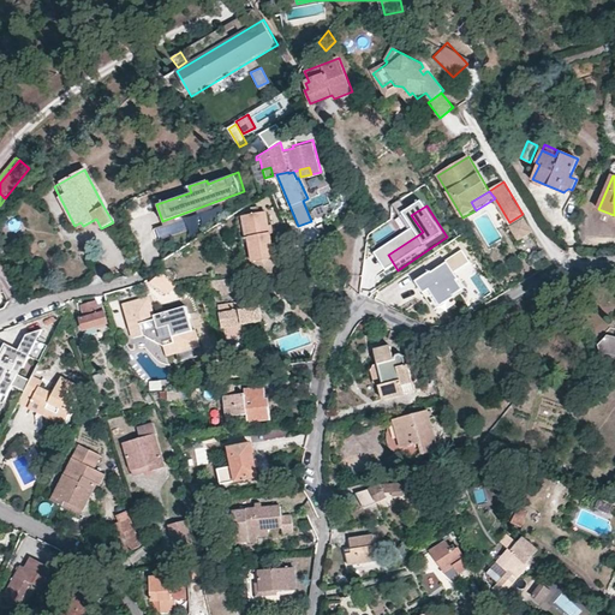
[(242,216),(246,238),(249,238),(254,262),(274,258),(266,213),(260,214),(258,207),(251,208),(252,215),(242,216)]
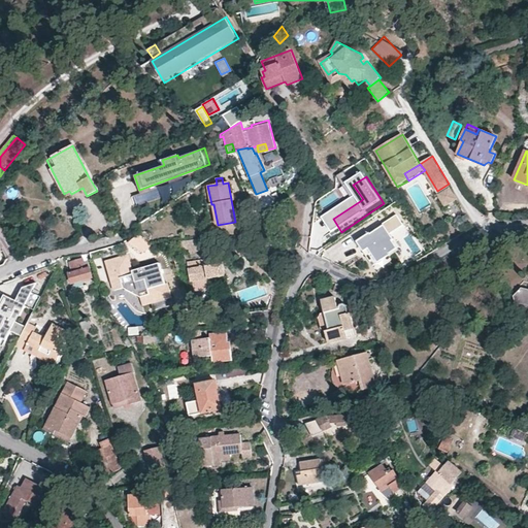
[(460,202),(453,190),(440,197),(449,209),(460,202)]
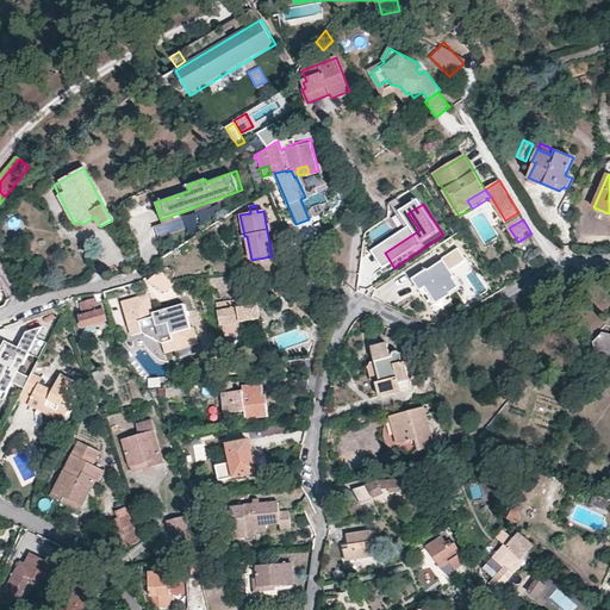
[(275,272),(272,256),(261,257),(265,274),(275,272)]
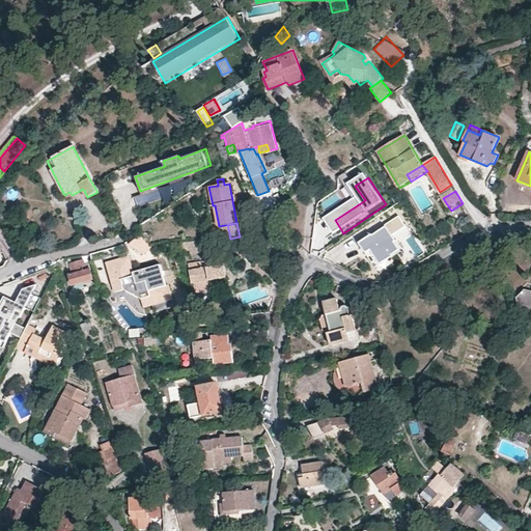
[(366,253),(370,250),(380,264),(393,255),(393,254),(399,250),(395,242),(396,241),(387,226),(373,235),(372,234),(359,243),(366,253)]
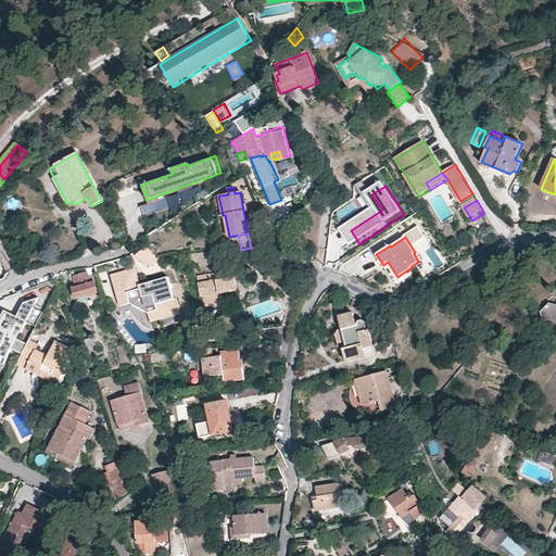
[(151,266),(159,260),(147,248),(135,256),(151,266)]
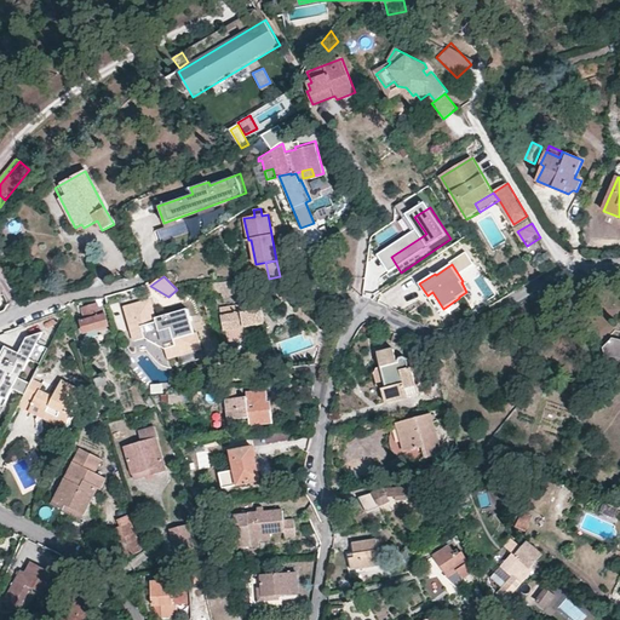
[(227,292),(225,282),(212,283),(213,293),(227,292)]
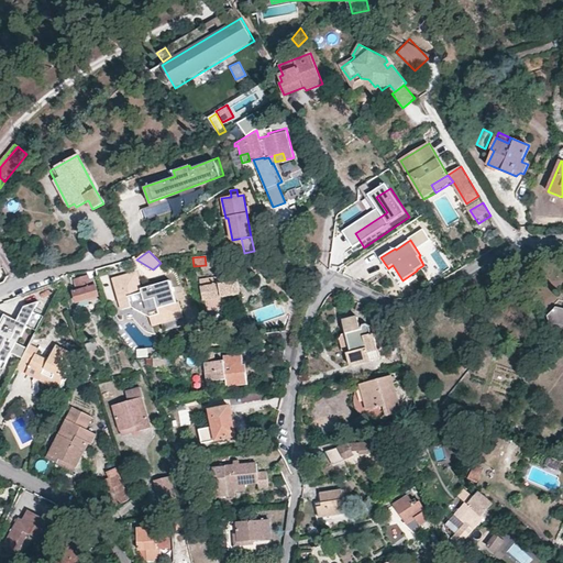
[(393,265),(388,268),(399,285),(404,283),(403,280),(393,265)]
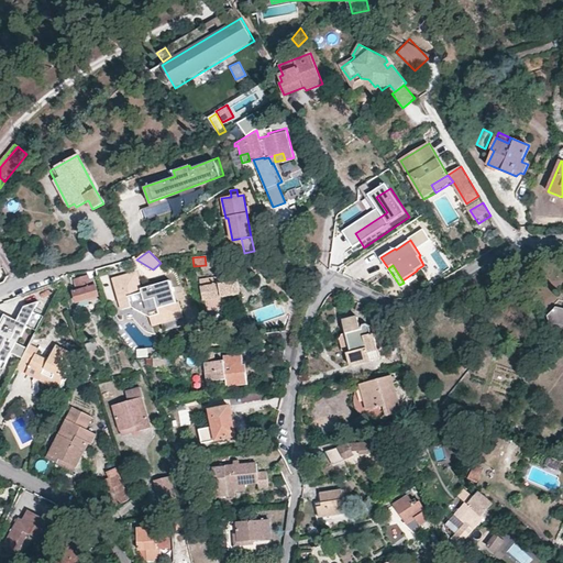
[(130,297),(132,306),(151,317),(161,313),(163,318),(170,316),(172,319),(183,317),(179,301),(163,306),(157,285),(152,286),(153,289),(143,291),(142,288),(138,272),(114,278),(121,299),(130,297)]
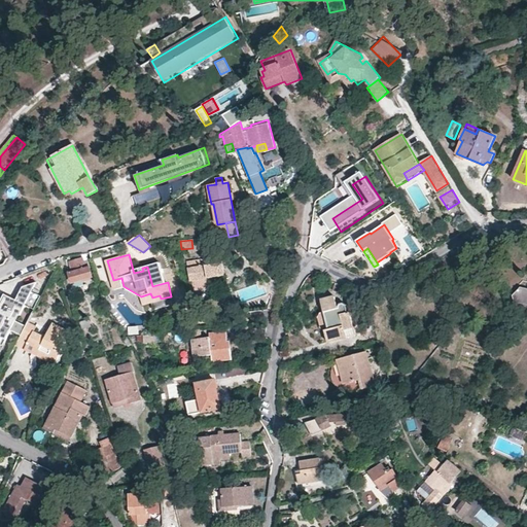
[(216,284),(215,277),(224,276),(221,255),(186,261),(190,281),(192,281),(194,288),(216,284)]
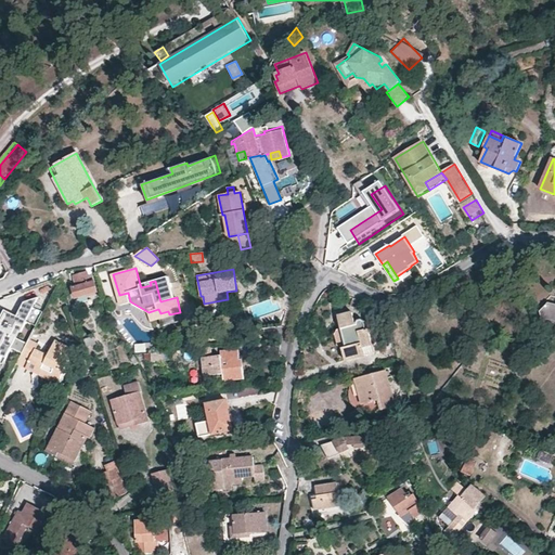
[(86,272),(74,275),(76,287),(72,288),(75,298),(97,292),(91,274),(87,275),(86,272)]
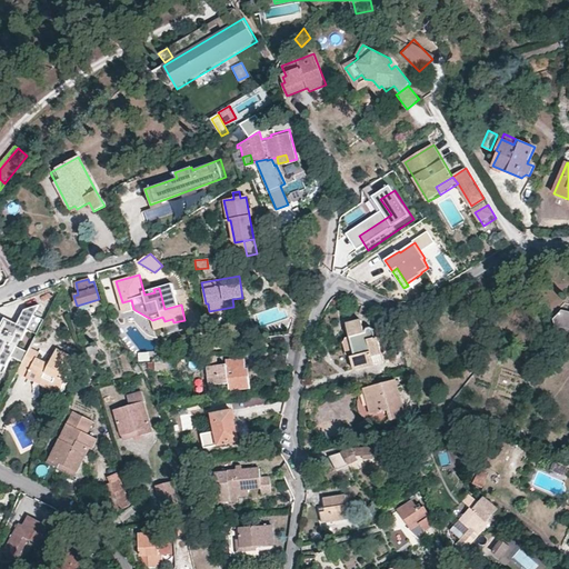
[(173,283),(162,287),(172,292),(179,301),(173,283)]
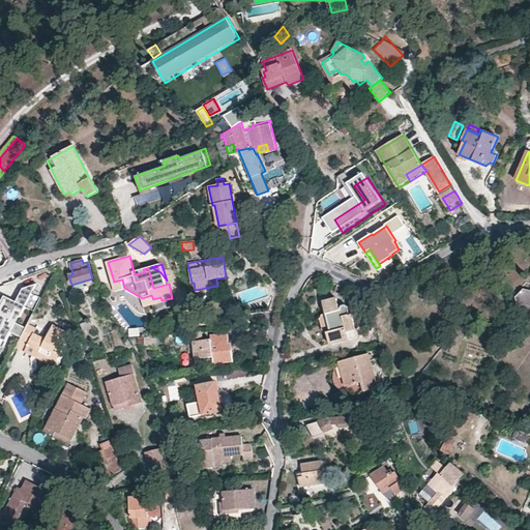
[(124,288),(122,280),(114,282),(116,290),(124,288)]
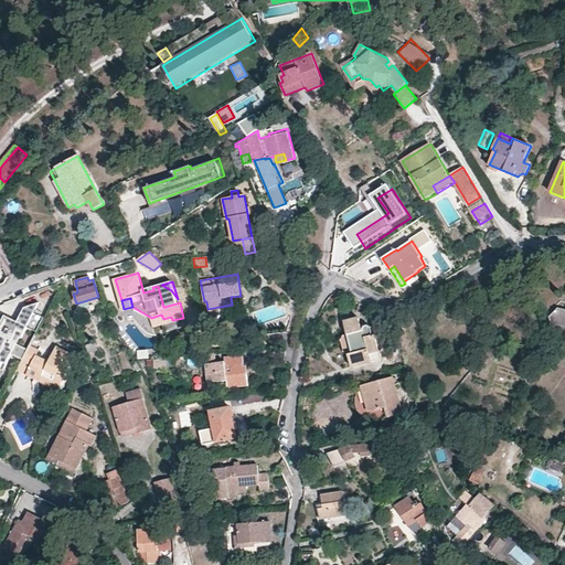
[(39,302),(24,308),(17,322),(6,316),(0,324),(0,365),(4,369),(12,354),(22,360),(28,350),(17,344),(20,338),(21,338),(27,327),(36,332),(41,321),(43,318),(33,313),(39,302)]
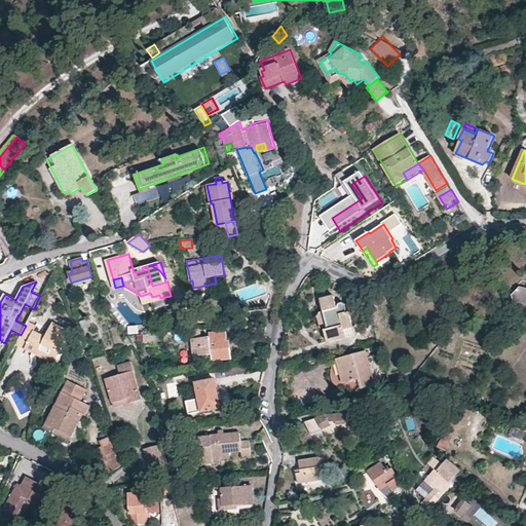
[(525,287),(520,287),(513,295),(515,302),(525,304),(525,287)]
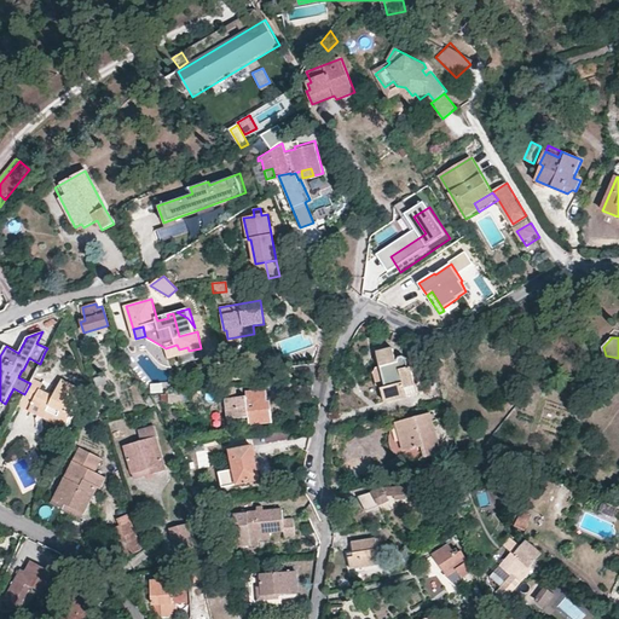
[(166,348),(168,357),(189,351),(187,347),(179,350),(177,345),(166,348)]
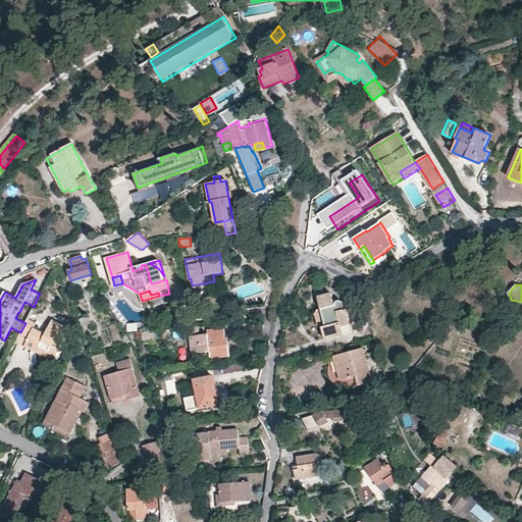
[(318,297),(321,309),(326,326),(322,327),(325,338),(353,331),(347,309),(345,309),(344,302),(340,300),(336,301),(335,304),(332,294),(318,297)]
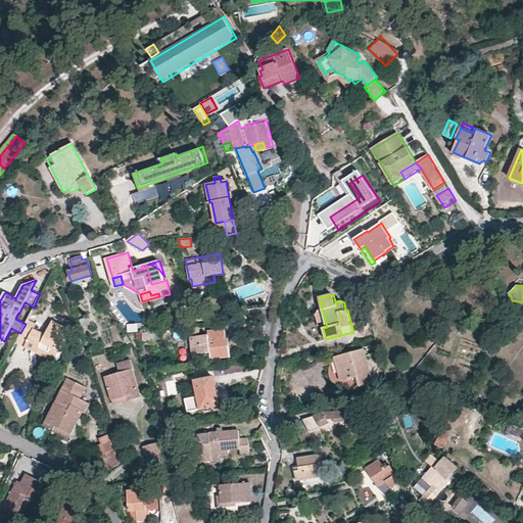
[(345,310),(347,310),(353,300),(350,298),(344,302),(345,310)]
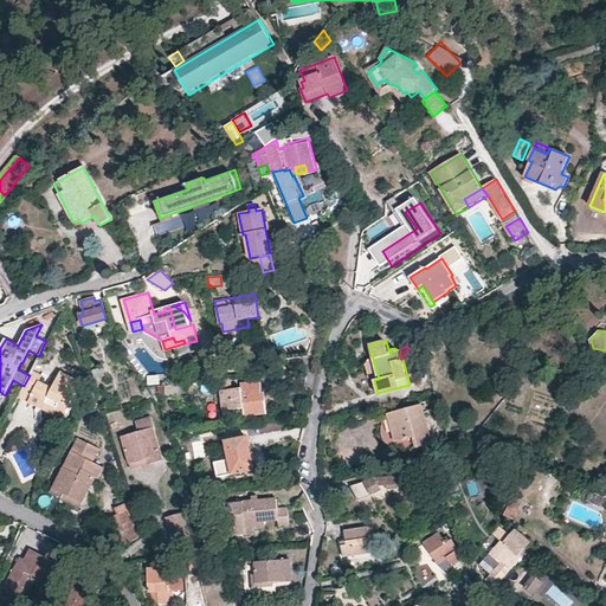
[(368,360),(366,366),(368,378),(374,380),(379,379),(373,359),(368,360)]
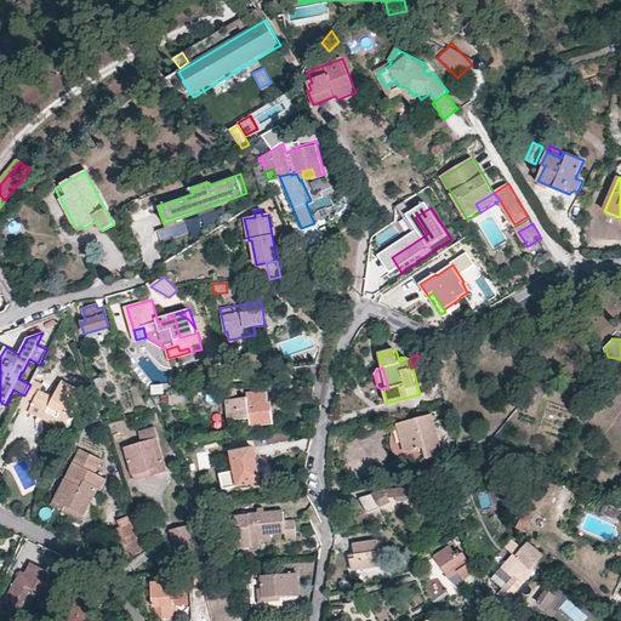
[(93,380),(96,387),(107,385),(104,376),(93,380)]
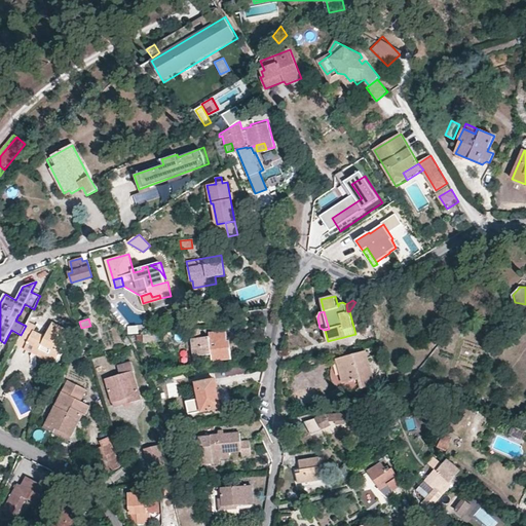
[(24,337),(28,329),(34,332),(35,329),(26,325),(26,326),(21,335),(24,337)]
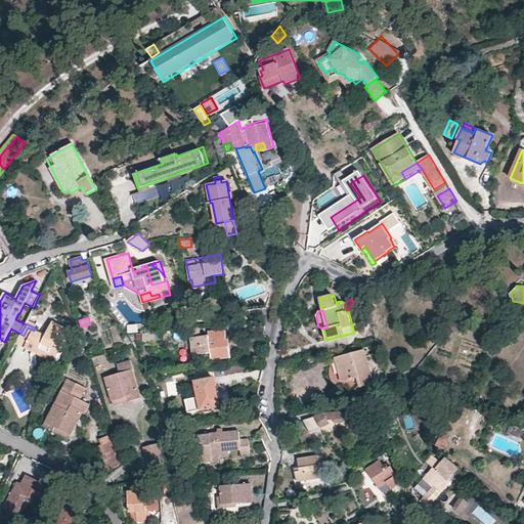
[(52,323),(45,338),(33,333),(34,331),(28,328),(24,336),(29,338),(27,342),(38,348),(37,351),(47,356),(55,360),(70,333),(52,323)]
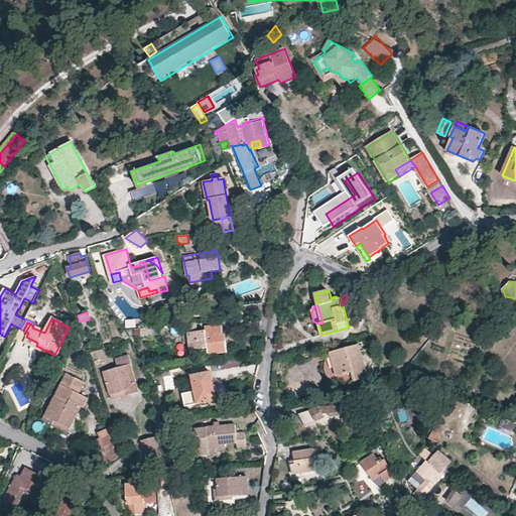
[(206,327),(206,331),(187,333),(189,350),(208,348),(208,354),(228,352),(226,335),(223,335),(222,325),(206,327)]
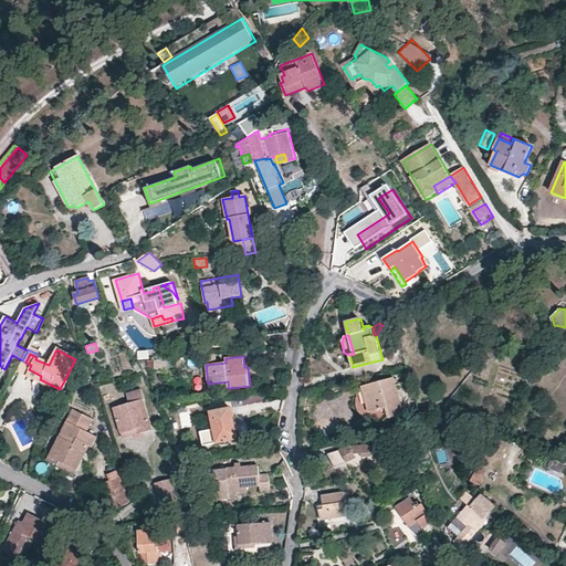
[(154,359),(155,368),(167,367),(166,358),(154,359)]
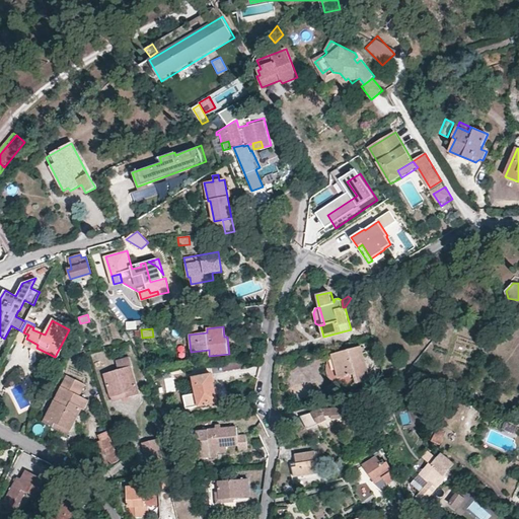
[(23,332),(20,330),(15,342),(23,346),(26,339),(28,335),(23,332)]
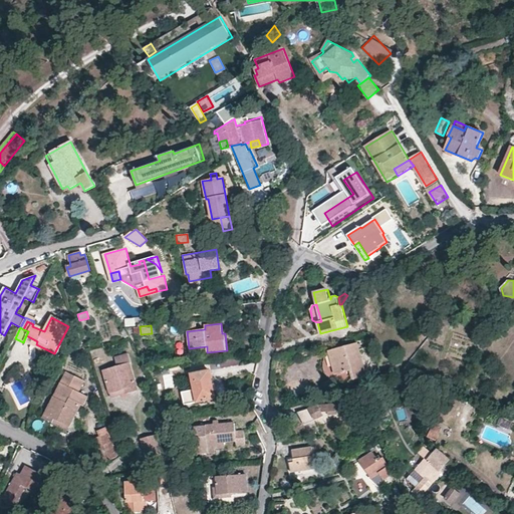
[(26,335),(23,342),(34,348),(36,344),(37,341),(26,335)]
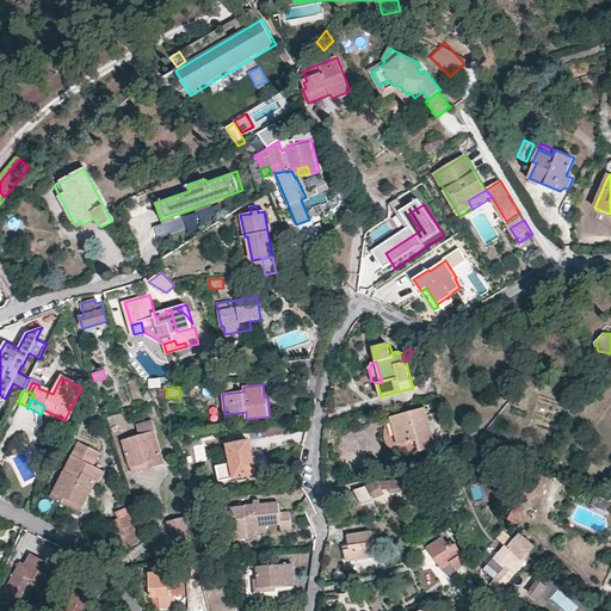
[(400,445),(418,440),(420,451),(436,446),(427,415),(425,408),(392,417),(400,445)]
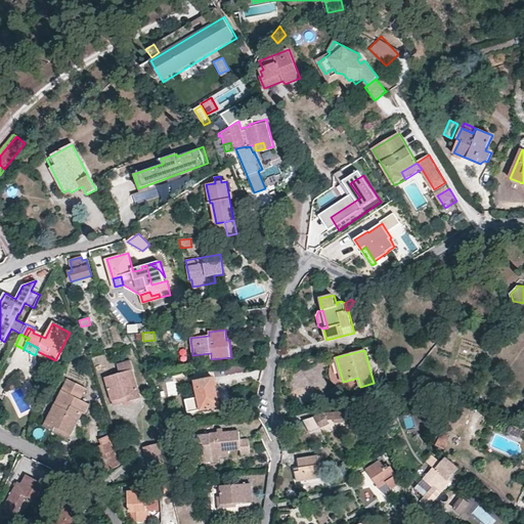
[(37,351),(35,355),(45,360),(47,356),(37,351)]
